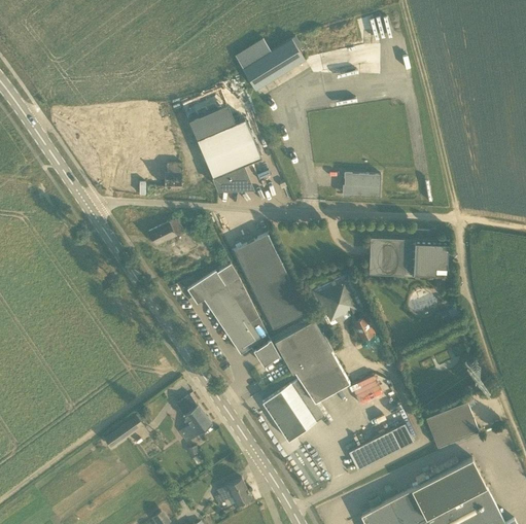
[(290,40),(290,39),(270,51),(261,39),(251,45),(234,57),(242,69),(241,69),(254,91),(304,61),(297,51),(302,48),(294,37),(290,40)]
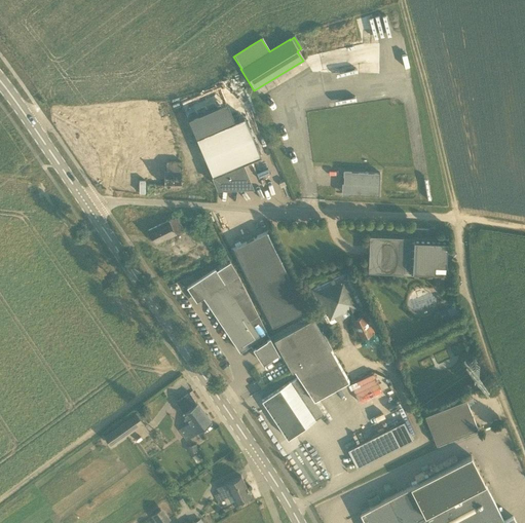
[(244,120),(195,140),(212,179),(216,190),(226,186),(227,189),(236,185),(238,189),(248,185),(239,166),(259,158),(244,120)]
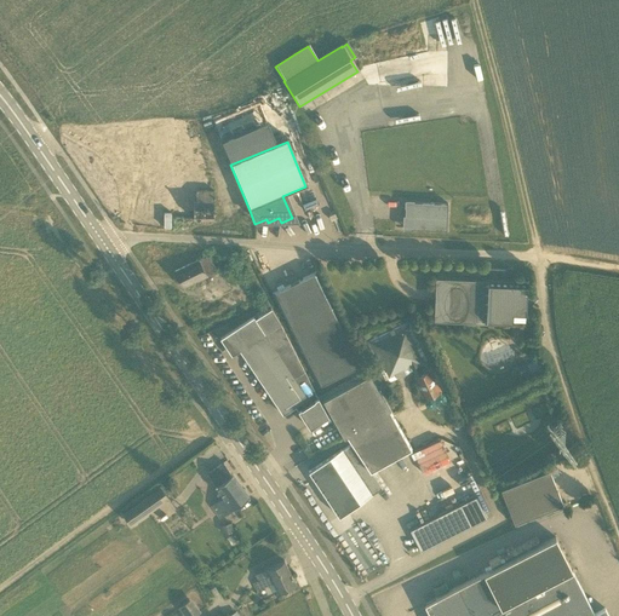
[(196,183),(198,163),(187,163),(185,183),(196,183)]
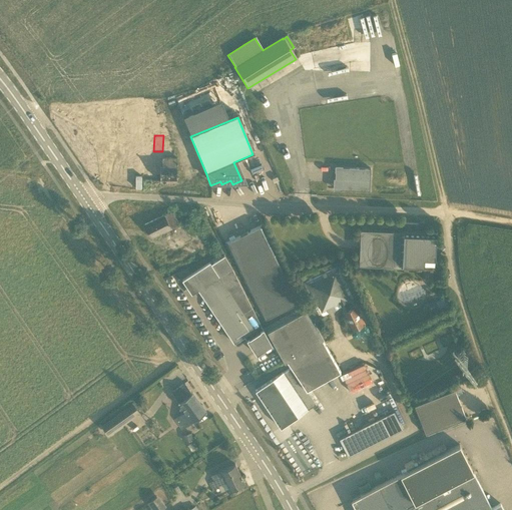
[(175,183),(175,169),(175,160),(161,160),(160,170),(159,170),(159,183),(175,183)]
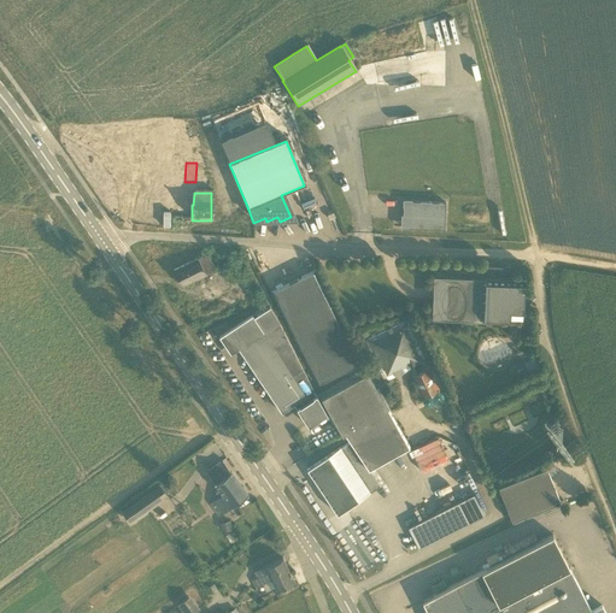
[(444,233),(445,206),(403,204),(402,230),(444,233)]
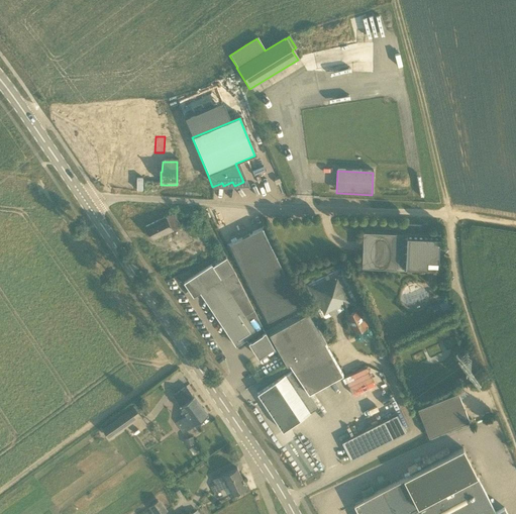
[(179,229),(173,215),(145,228),(144,228),(151,242),(179,229)]
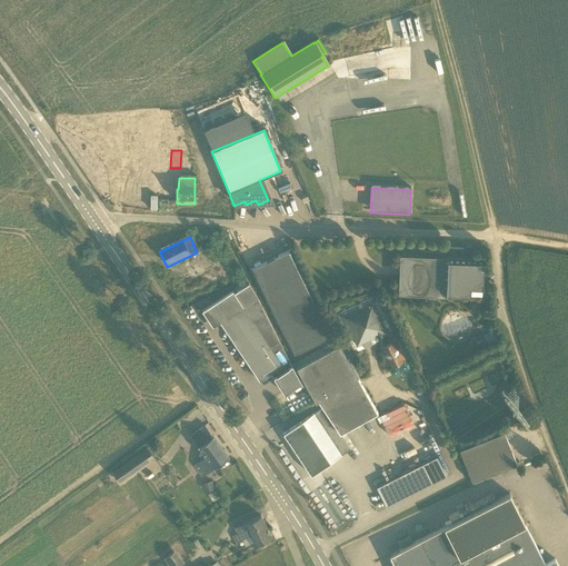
[(480,304),(482,258),(470,257),(470,254),(466,254),(466,250),(447,249),(447,257),(445,303),(480,304)]
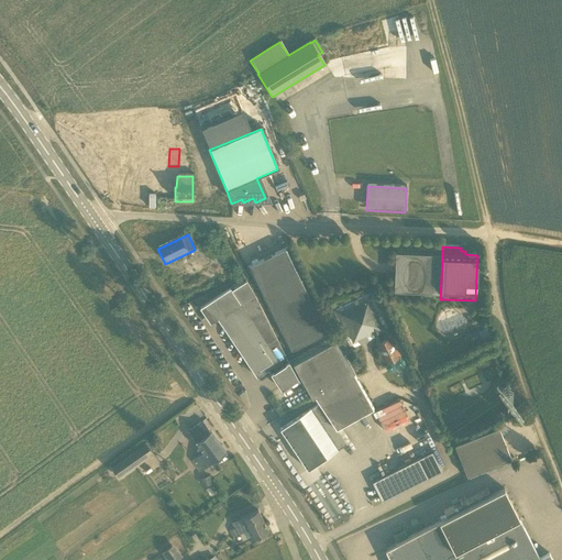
[(288,354),(328,335),(291,260),(286,250),(246,270),(251,280),(288,354)]
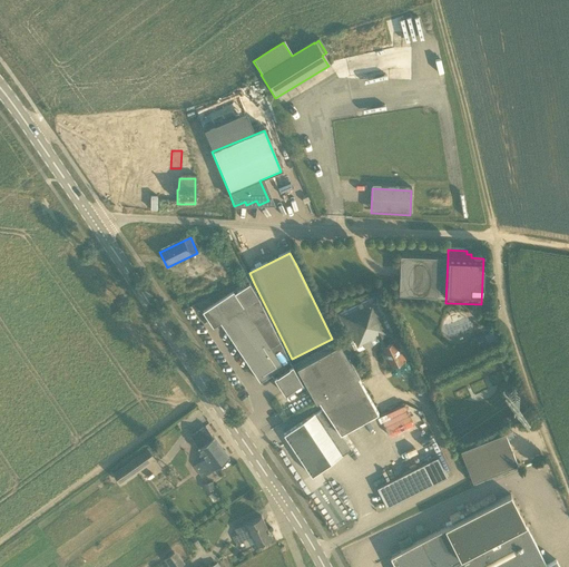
[(445,303),(448,257),(400,255),(398,301),(445,303)]
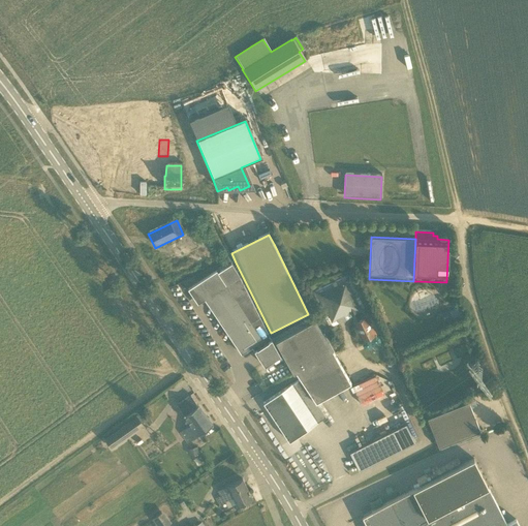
[(239,278),(230,266),(217,275),(215,273),(187,291),(196,306),(204,302),(241,357),(251,349),(264,369),(279,358),(239,278)]
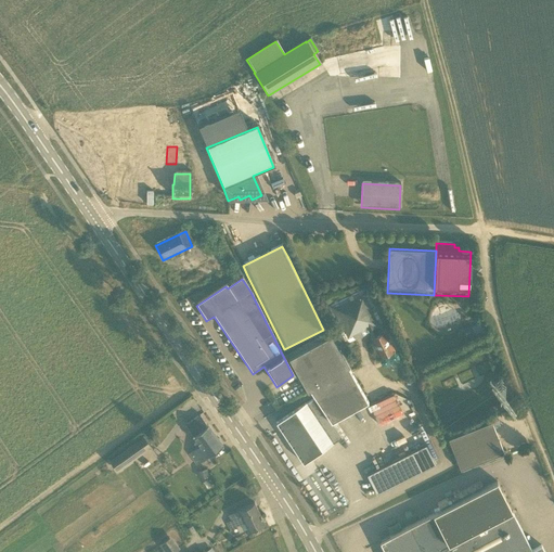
[(377,337),(374,332),(382,328),(363,291),(327,309),(345,346),(369,335),(372,341),(370,342),(378,361),(394,354),(384,334),(377,337)]
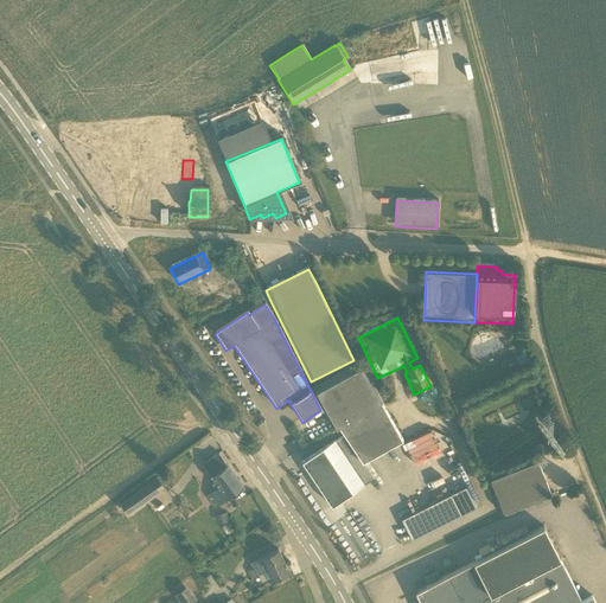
[(401,442),(361,369),(314,395),(336,431),(339,429),(344,437),(333,443),(301,464),(331,508),(372,481),(362,464),(401,442)]
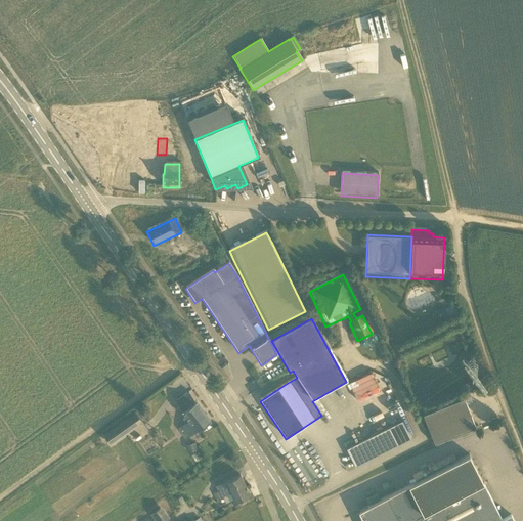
[(195,403),(188,394),(175,403),(187,421),(176,429),(185,441),(210,423),(195,403)]
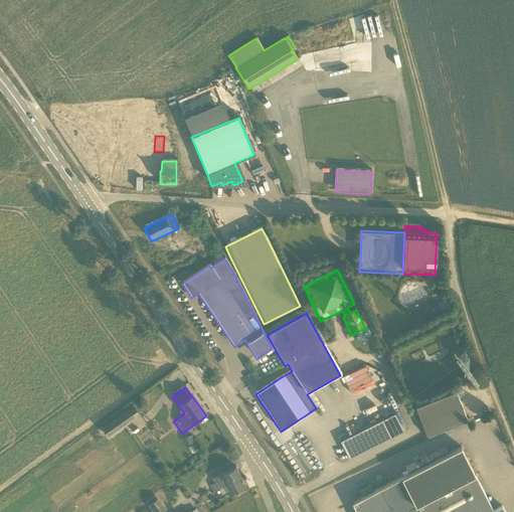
[(427,441),(466,425),(468,424),(455,391),(413,406),(427,441)]
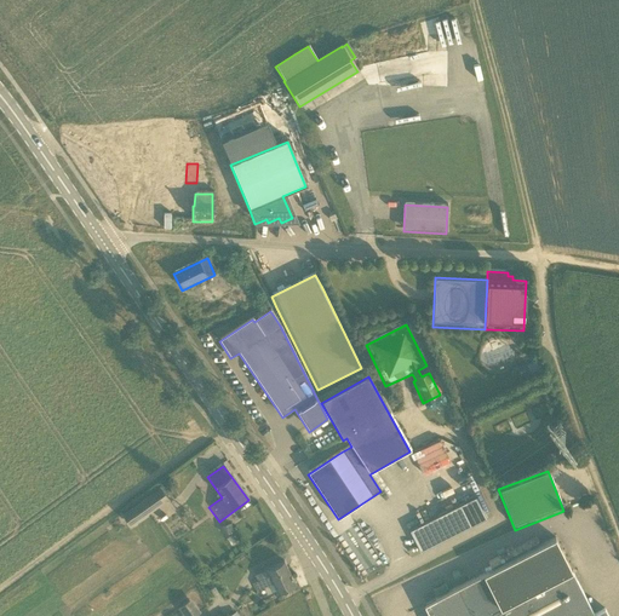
[(468,473),(440,484),(450,507),(477,495),(468,473)]
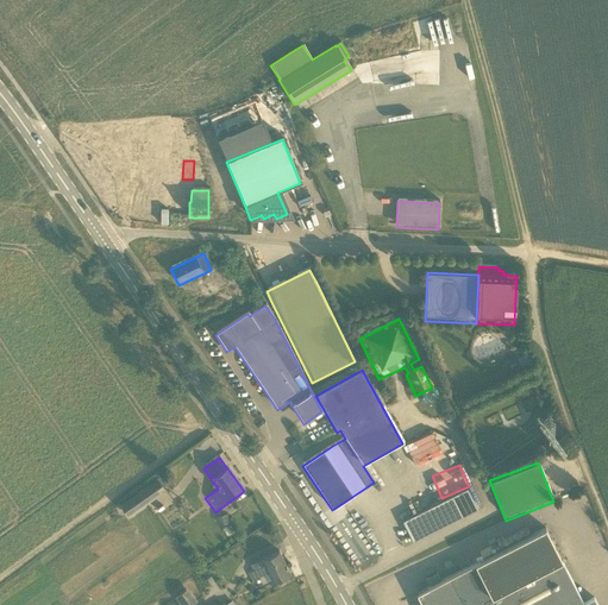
[(127,520),(164,493),(155,479),(117,506),(127,520)]
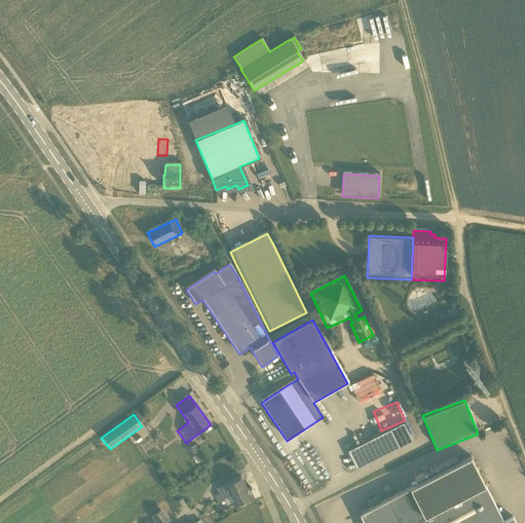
[(347,452),(357,471),(412,442),(403,424),(347,452)]
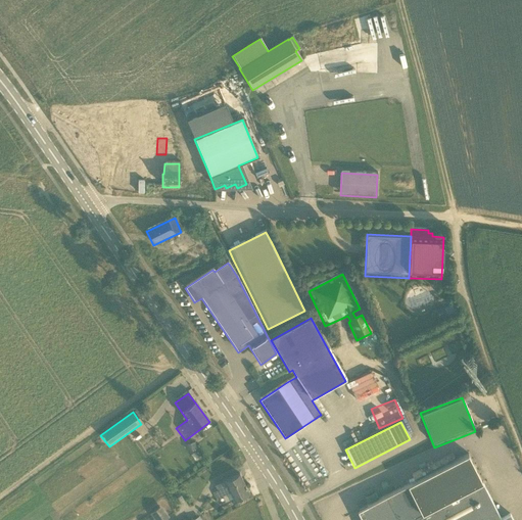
[(500,519),(480,481),(467,456),(385,499),(366,508),(372,519),(500,519)]
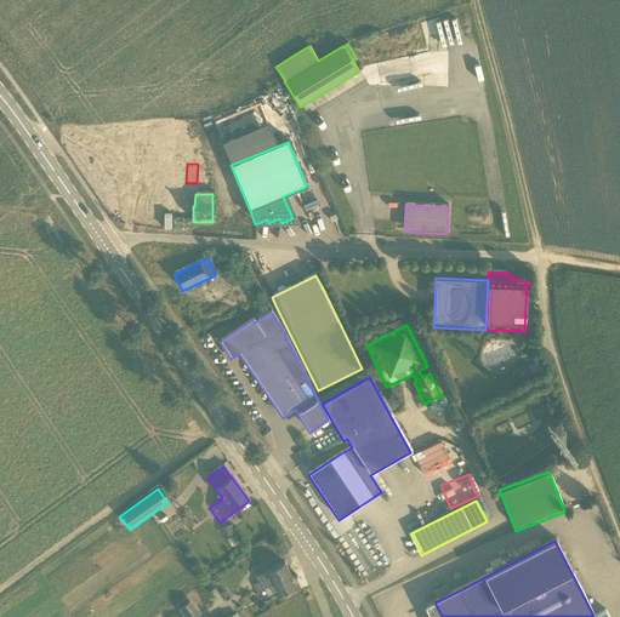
[(493,558),(499,565),(507,558),(501,549),(493,558)]
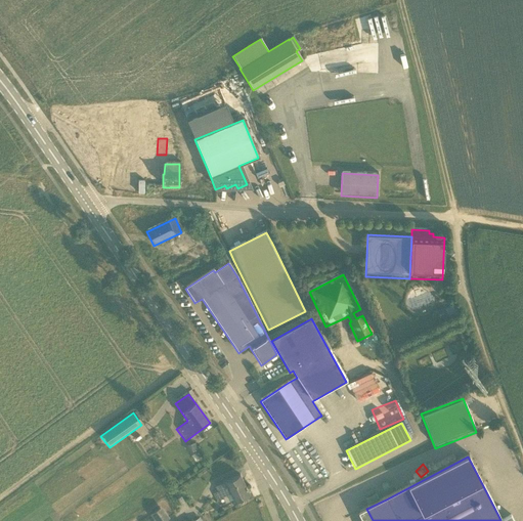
[(233,505),(249,496),(238,476),(223,484),(224,484),(214,488),(217,493),(212,495),(215,502),(225,497),(228,503),(232,501),(233,505)]
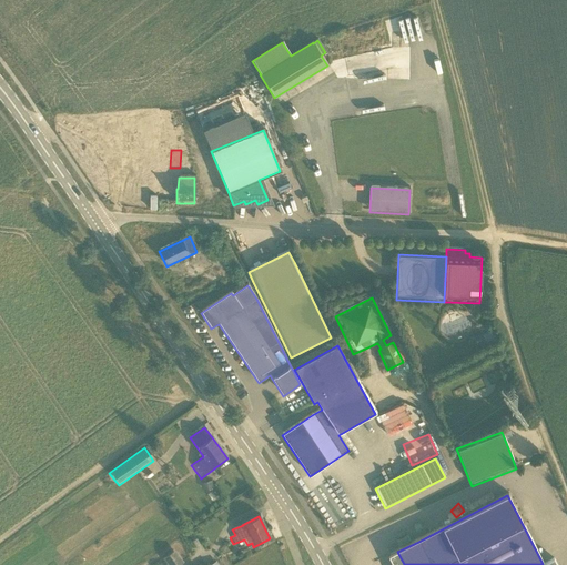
[(183,564),(174,551),(162,558),(165,564),(183,564)]
